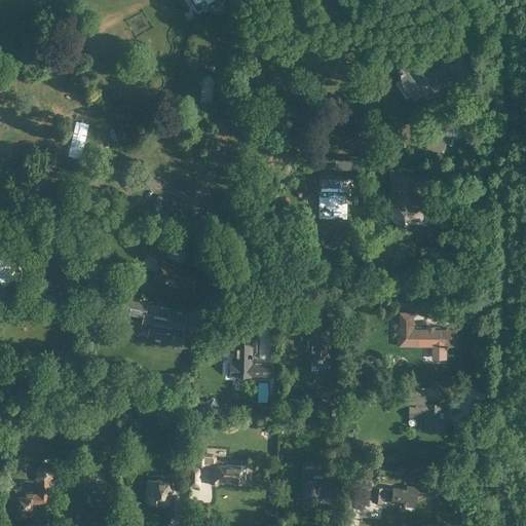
[(199,0),(204,7),(210,4),(213,8),(214,9),(215,10),(217,11),(218,11),(220,10),(221,10),(222,9),(223,8),(223,7),(224,5),(223,4),(223,2),(224,2),(222,0),(199,0)]
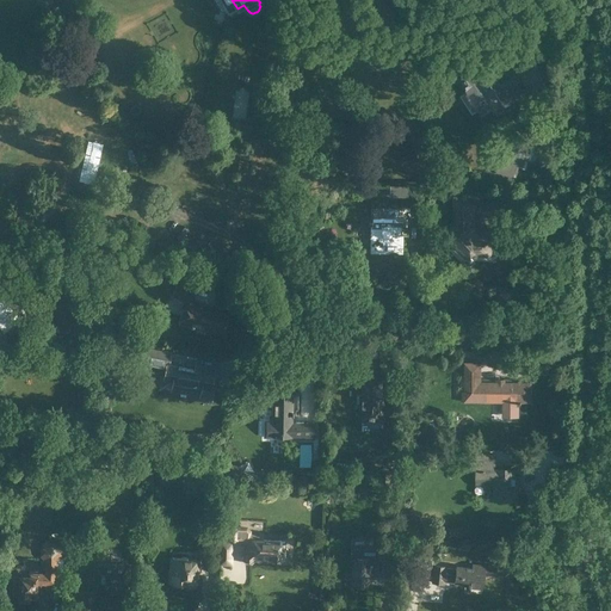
[(497,118),(505,112),(503,109),(523,96),(511,78),(499,86),(497,81),(492,81),(489,82),(486,76),(481,75),(477,78),(471,67),(457,75),(463,85),(466,84),(469,90),(461,96),(473,113),(479,110),(482,115),(491,110),(497,118)]
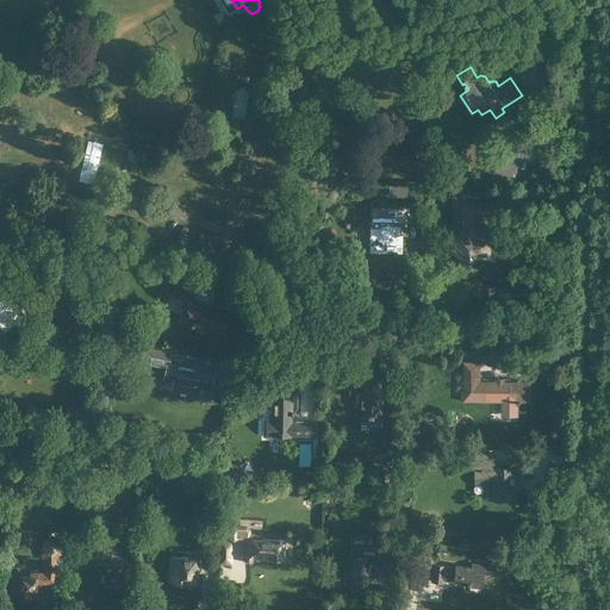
[(504,138),(500,151),(520,156),(527,157),(530,145),(523,143),(504,138)]
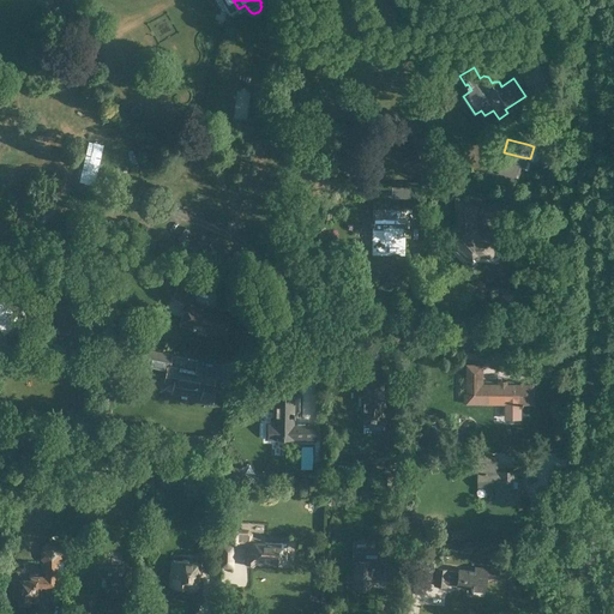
[(409,199),(409,187),(392,187),(392,199),(409,199)]
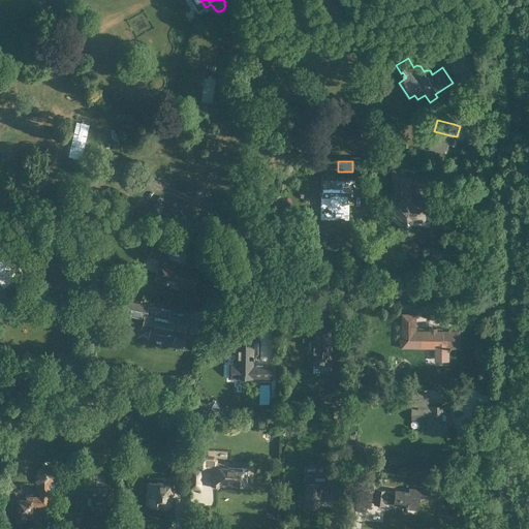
[(392,193),(392,201),(394,205),(394,208),(394,215),(397,219),(402,223),(429,224),(430,200),(413,200),(409,197),(410,174),(394,174),(394,191),(392,193)]
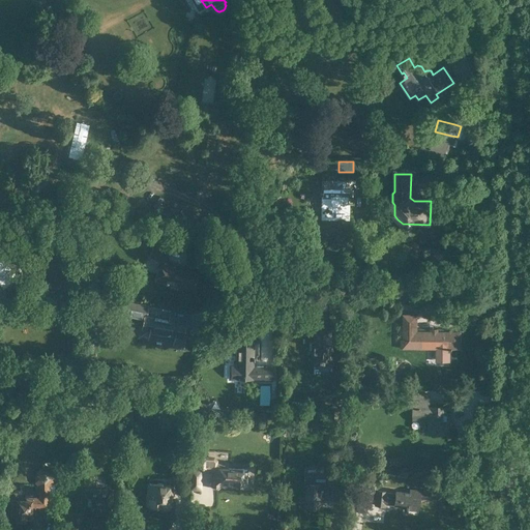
[(348,218),(348,207),(346,207),(346,204),(348,204),(349,181),(323,181),(322,200),(326,200),(326,210),(322,210),(322,218),(348,218)]
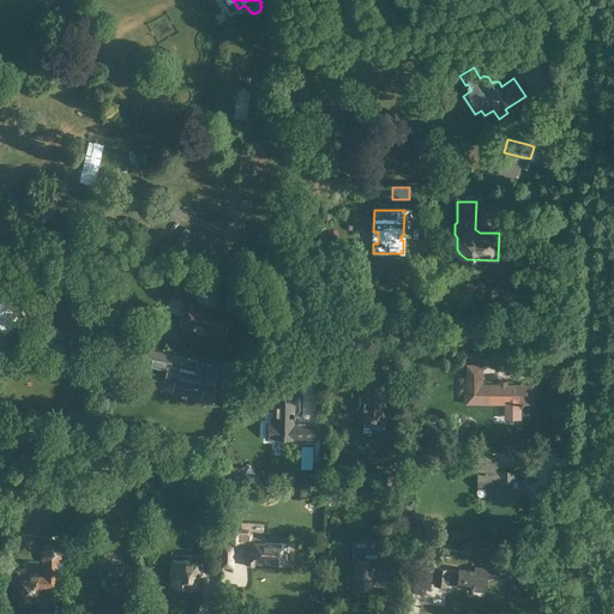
[(191,286),(193,278),(184,275),(181,283),(191,286)]
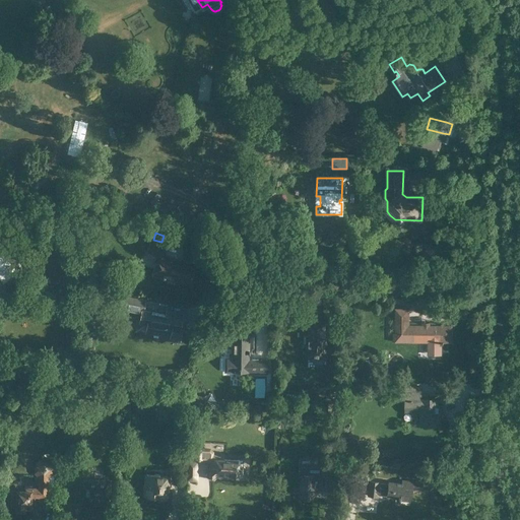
[(175,279),(190,283),(194,268),(180,264),(180,261),(176,260),(175,260),(164,257),(167,246),(151,241),(148,252),(156,255),(154,261),(157,262),(154,272),(153,275),(168,279),(170,275),(176,277),(175,279)]
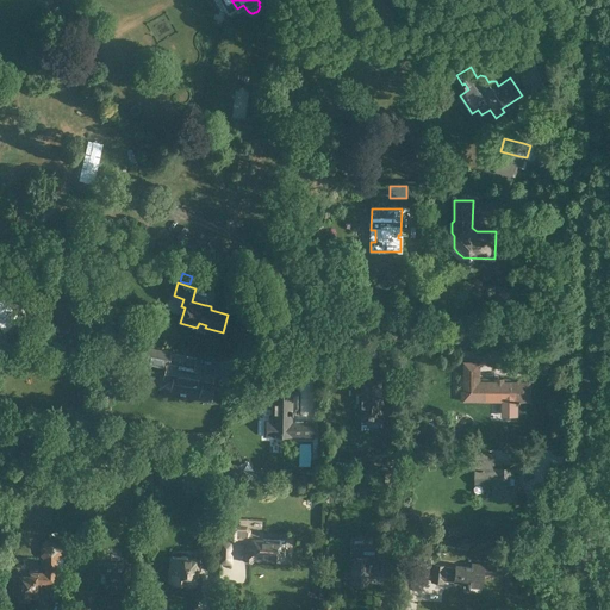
[(0,334),(2,337),(27,316),(2,287),(0,288),(0,334)]
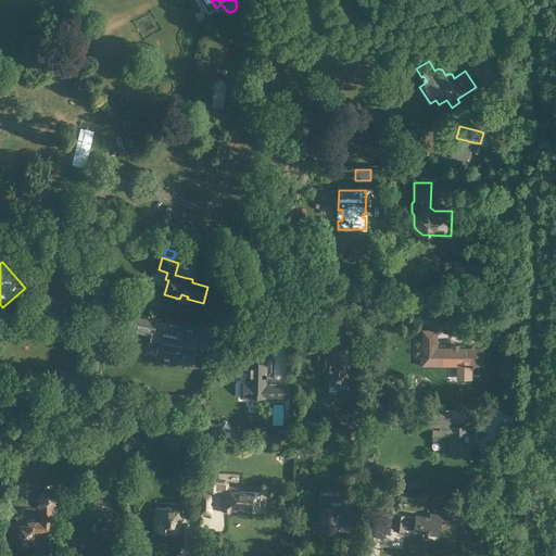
[(152,331),(154,320),(130,316),(129,324),(139,339),(153,341),(164,356),(168,357),(175,358),(185,351),(186,348),(191,349),(193,340),(152,331)]
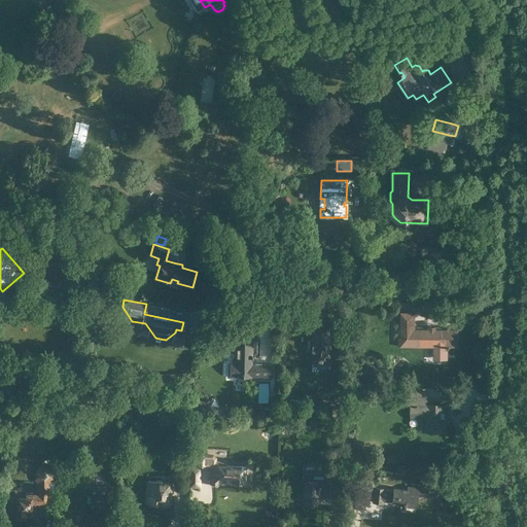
[(400,337),(403,337),(403,346),(433,347),(433,355),(447,355),(447,348),(450,348),(450,347),(457,347),(458,330),(414,329),(415,313),(400,313),(400,337)]
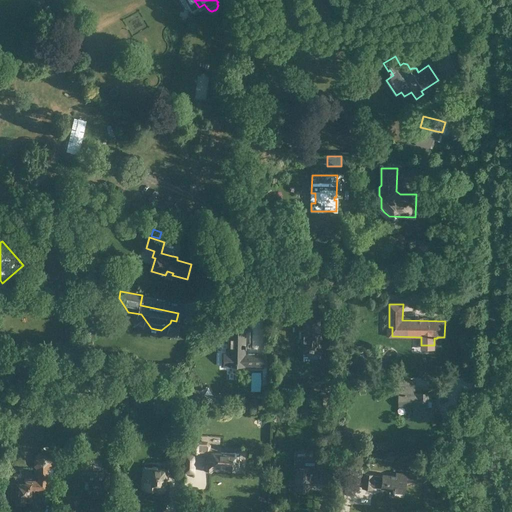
[(299,331),(299,337),(301,338),(301,353),(321,353),(321,336),(319,336),(319,316),(303,316),(303,331),(299,331)]
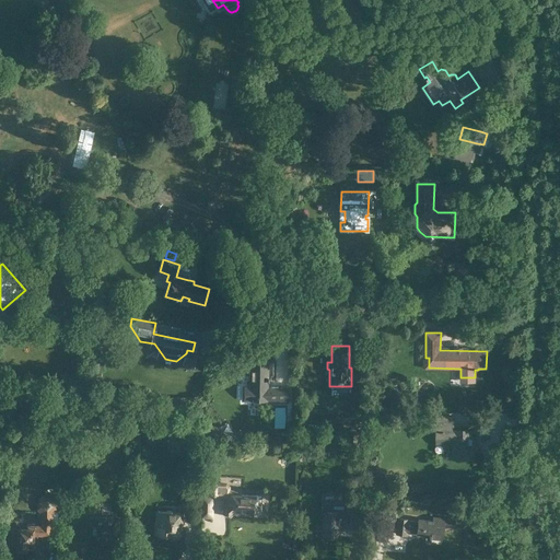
[(288,387),(267,387),(267,381),(268,381),(269,362),(249,361),(249,386),(244,386),(244,400),(258,400),(258,397),(267,397),(267,400),(275,400),(275,403),(288,403),(288,387)]
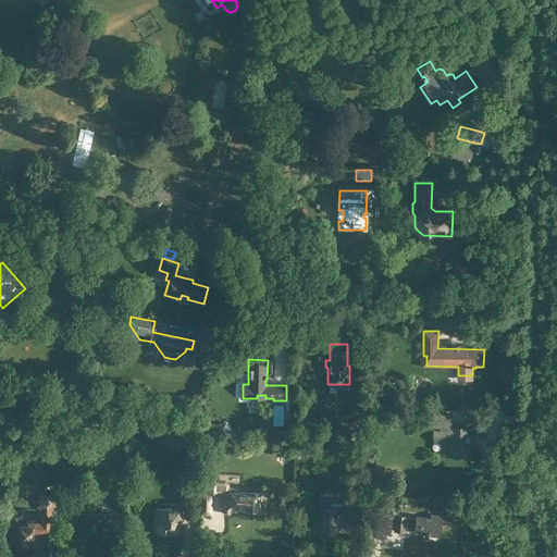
[(450,413),(434,413),(434,442),(450,442),(449,456),(471,456),(471,441),(474,441),(474,435),(470,435),(470,426),(450,426),(450,413)]
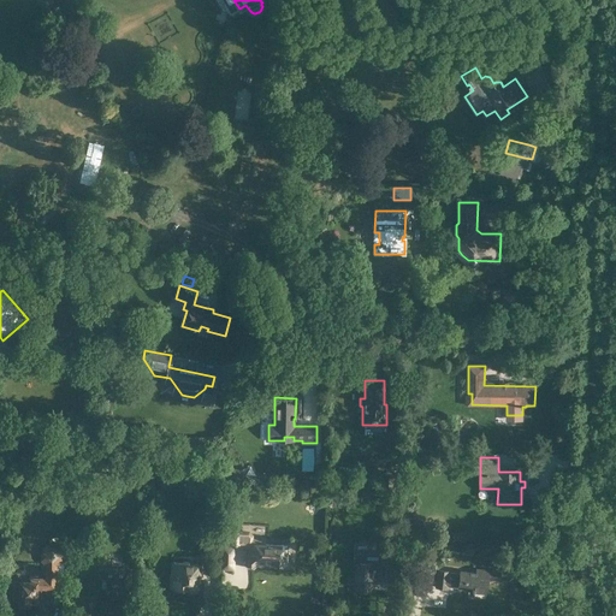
[(13,478),(11,486),(24,489),(25,480),(13,478)]
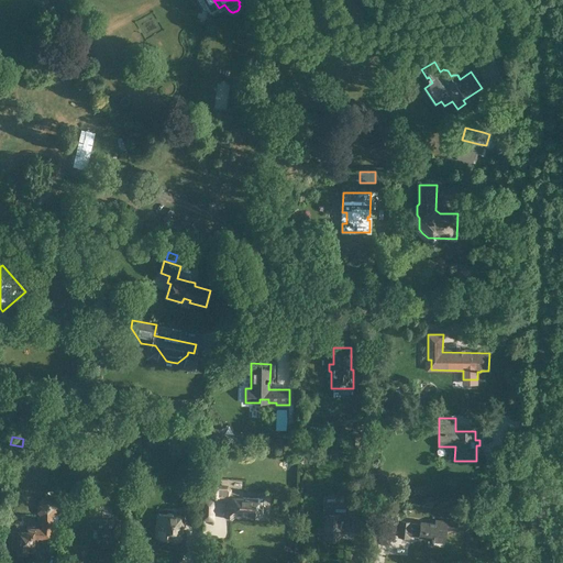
[(210,485),(209,498),(229,499),(229,506),(223,510),(224,511),(223,512),(222,515),(225,519),(229,518),(229,517),(230,518),(235,514),(261,516),(261,512),(262,512),(264,511),(264,506),(263,505),(258,505),(260,498),(236,497),(236,494),(230,493),(231,489),(228,486),(224,486),(210,485)]
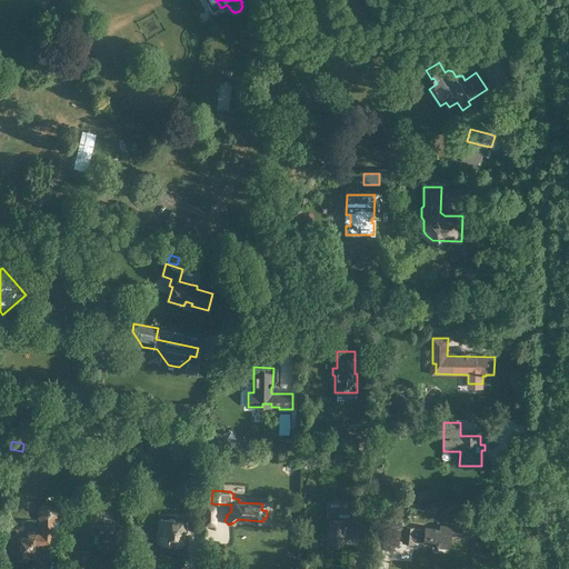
[(11,537),(11,547),(12,547),(12,556),(18,556),(18,559),(27,559),(27,558),(33,558),(33,545),(51,545),(52,522),(57,518),(57,509),(52,505),(43,503),(38,508),(38,518),(42,522),(42,535),(27,535),(27,537),(11,537)]
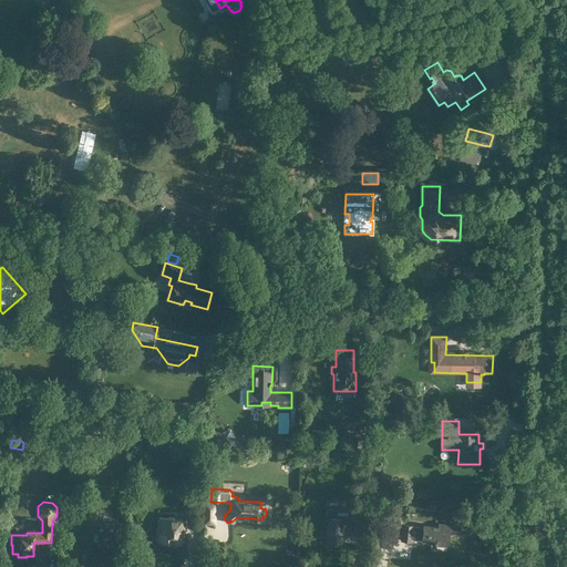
[(204,519),(204,506),(188,506),(188,512),(188,518),(204,519)]
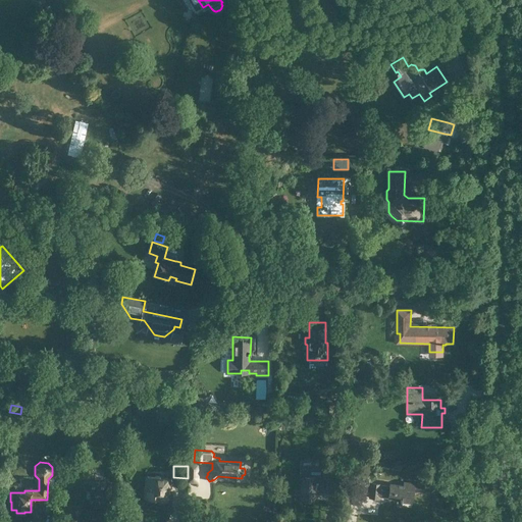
[(315,500),(316,483),(317,483),(317,482),(329,483),(329,471),(322,470),(322,476),(310,475),(310,477),(301,477),(300,500),(315,500)]
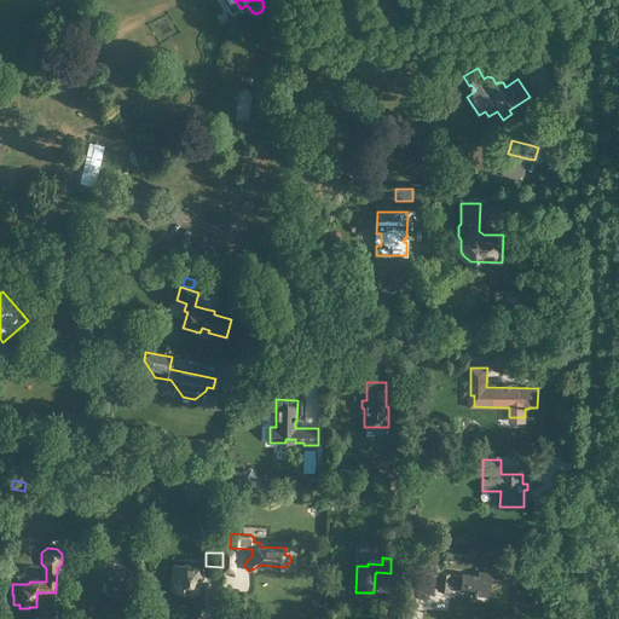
[(177,577),(177,591),(198,591),(200,582),(201,582),(201,573),(200,573),(200,566),(189,565),(189,563),(184,563),(183,565),(173,565),(173,577),(177,577)]
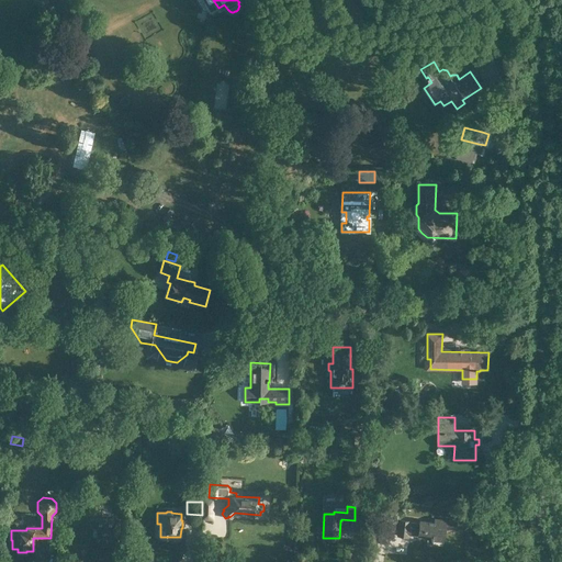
[(119,535),(120,535),(120,528),(119,528),(119,519),(114,519),(114,518),(96,518),(96,519),(90,519),(90,528),(89,528),(89,535),(90,535),(90,543),(100,543),(102,541),(107,541),(109,543),(119,543),(119,535)]
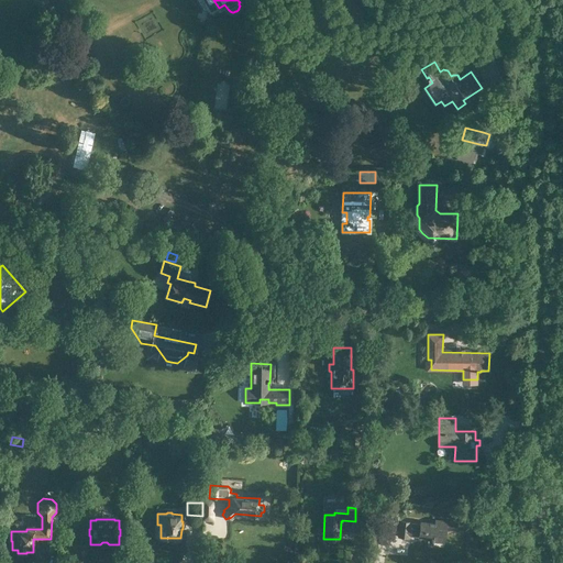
[(445,520),(445,521),(434,520),(434,523),(420,521),(420,523),(410,522),(400,521),(398,537),(408,538),(408,534),(415,536),(416,534),(418,536),(431,538),(431,539),(432,539),(432,541),(443,542),(445,529),(455,530),(456,521),(445,520)]
